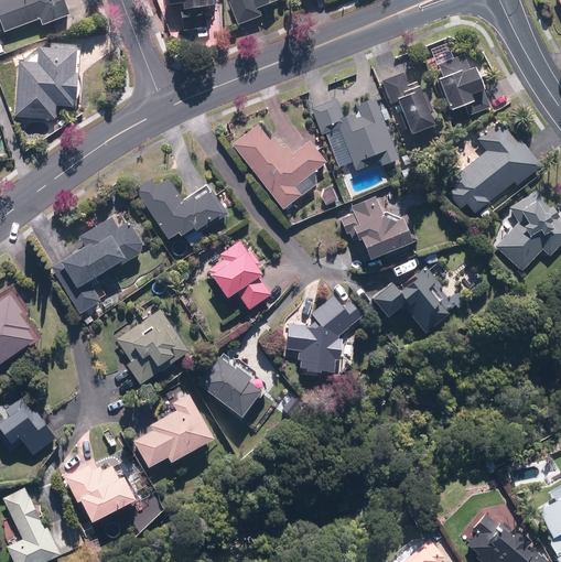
[(0,24),(3,33),(40,20),(42,25),(72,14),(65,0),(0,0),(0,24)]
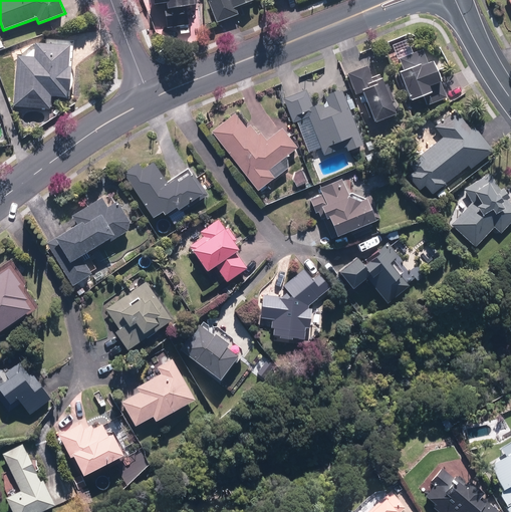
[(197,4),(196,0),(155,0),(156,4),(168,3),(169,9),(166,10),(168,27),(191,24),(188,5),(197,4)]
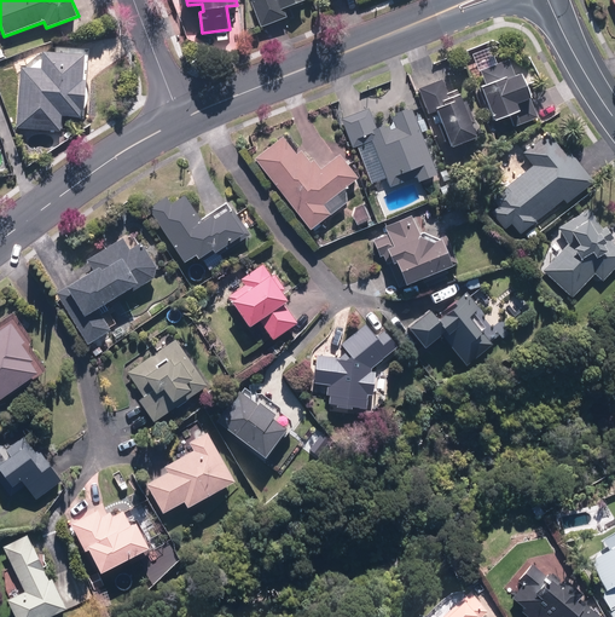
[(254,0),(249,3),(260,28),(285,17),(282,10),(305,0),(254,0)]
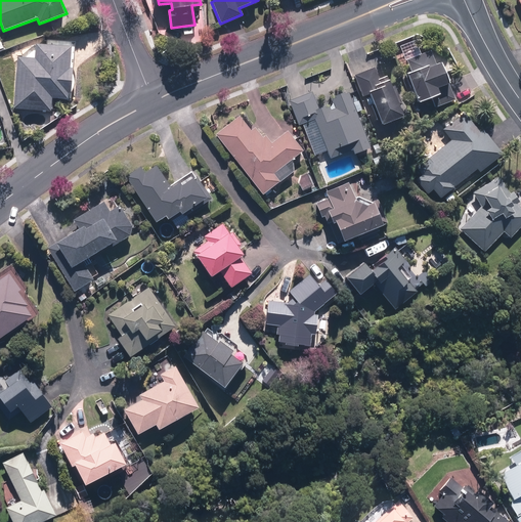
[(520,0),(509,0),(520,25),(520,0)]
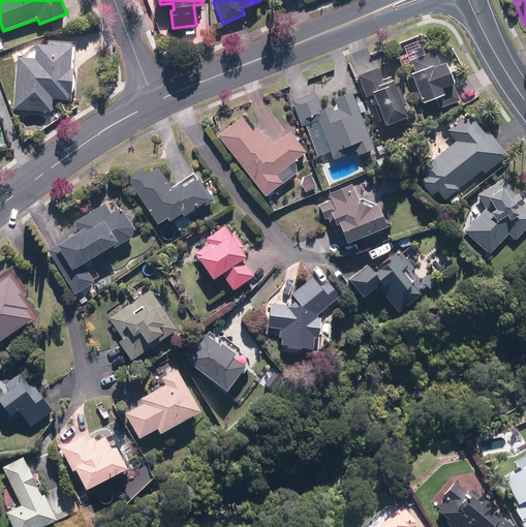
[(19,57),(13,110),(53,113),(54,98),(69,99),(73,47),(37,43),(35,59),(19,57)]
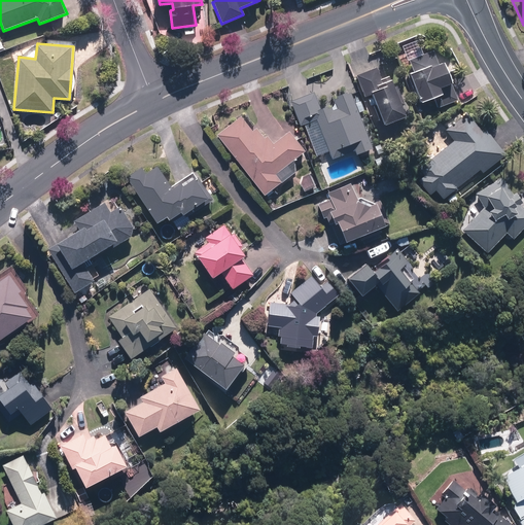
[(437,108),(457,101),(451,84),(454,82),(446,62),(438,65),(432,51),(407,62),(423,102),(432,98),(437,108)]
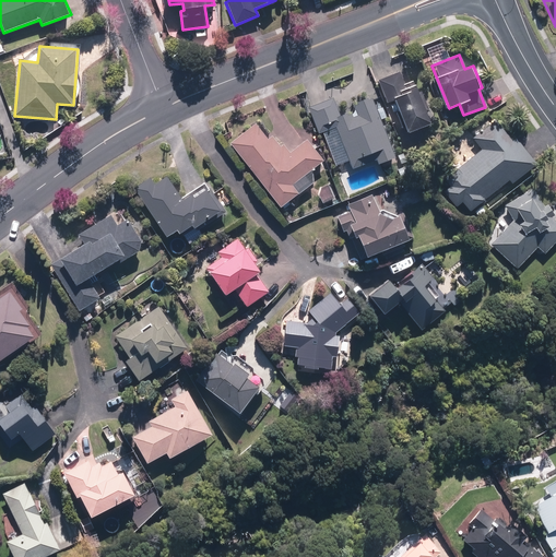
[(398,99),(410,132),(432,123),(417,84),(414,85),(412,81),(403,84),(399,73),(377,81),(387,104),(398,99)]
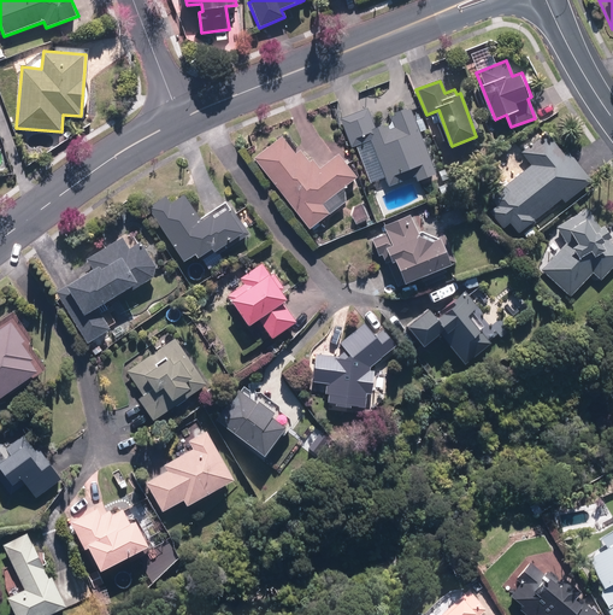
[(417,181),(435,174),(411,110),(390,117),(392,122),(375,129),(366,110),(339,119),(349,148),(370,141),(388,187),(414,177),(417,181)]
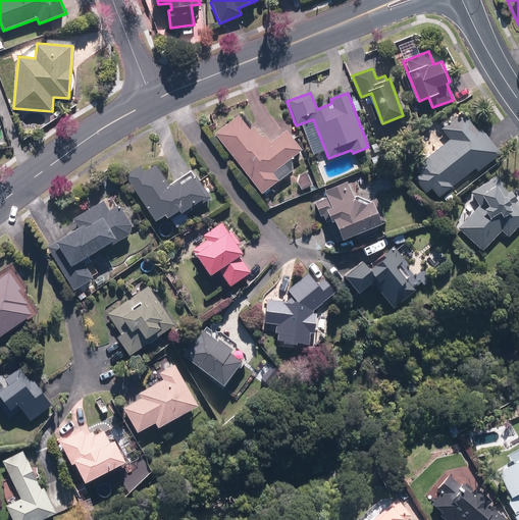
[(430,190),(437,198),(474,168),(477,172),(501,154),(480,130),(478,132),(462,112),(440,130),(449,141),(414,168),(419,175),(413,180),(425,195),(430,190)]
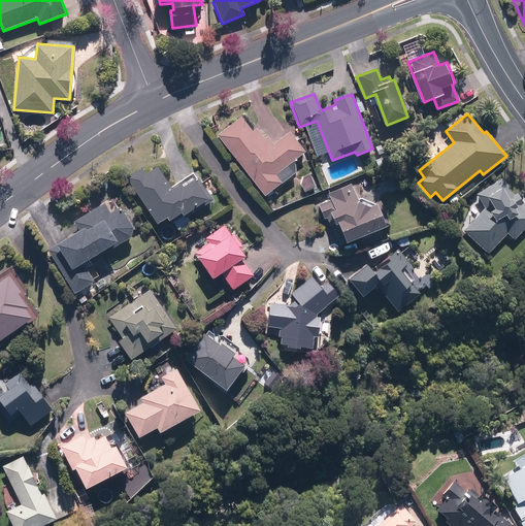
[(240,117),(216,136),(264,197),(282,183),(275,175),(305,152),(290,132),(273,144),(267,136),(264,138),(257,129),(253,132),(240,117)]
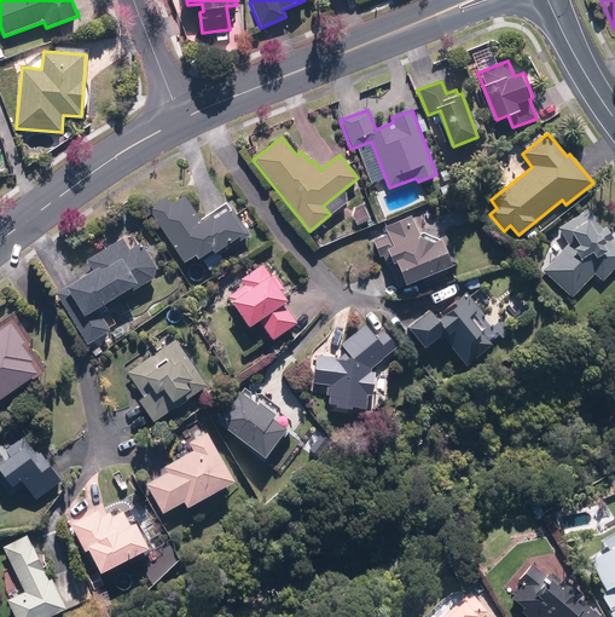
[(148,209),(184,263),(197,254),(201,258),(214,249),(216,253),(245,232),(230,208),(216,218),(213,214),(201,223),(183,196),(170,205),(166,197),(148,209)]
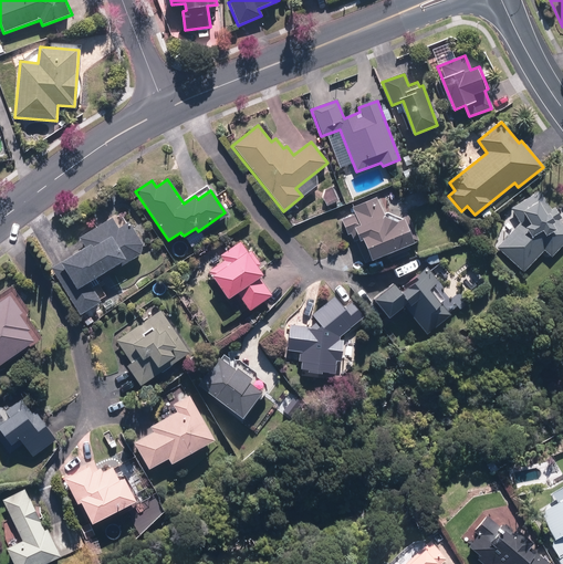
[(510,209),(519,225),(496,249),(522,273),(543,251),(551,258),(562,244),(562,225),(559,220),(561,219),(554,208),(550,210),(539,191),(510,209)]
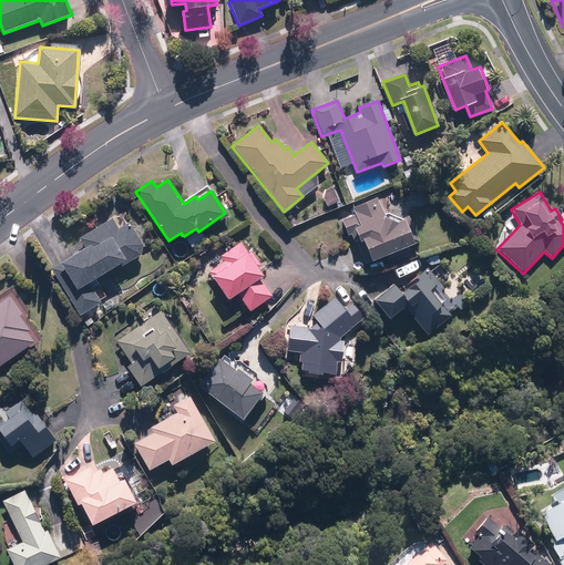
[(356,243),(365,264),(419,242),(408,217),(401,219),(385,214),(378,197),(351,208),(355,215),(341,221),(348,236),(350,235),(354,243),(356,243)]
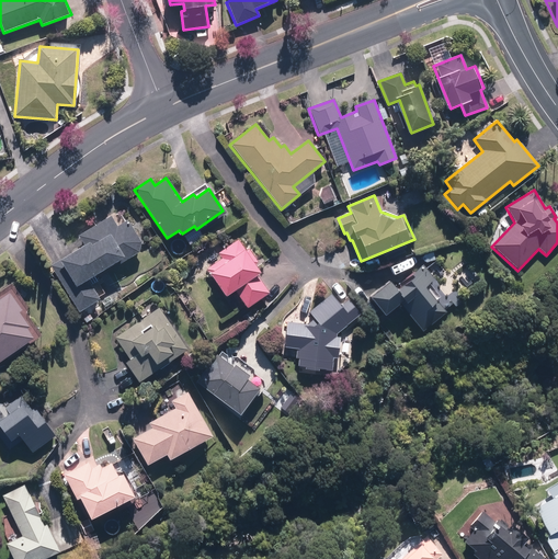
[(50,266),(79,312),(100,299),(88,280),(118,261),(120,264),(140,252),(143,242),(128,218),(117,225),(112,216),(79,237),(84,246),(50,266)]
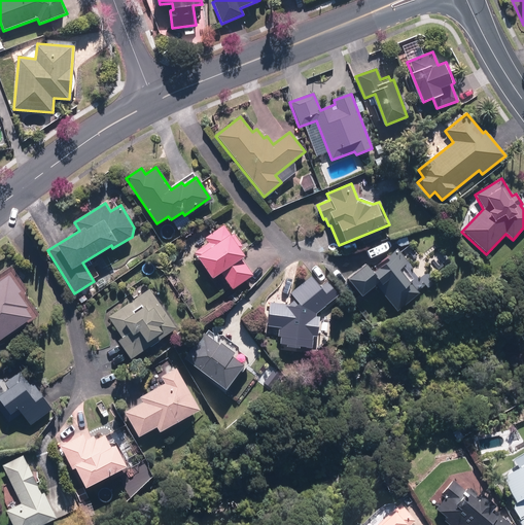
[(193,253),(210,279),(222,272),(234,288),(254,275),(243,257),(248,254),(233,233),(230,235),(223,225),(204,239),(207,244),(193,253)]
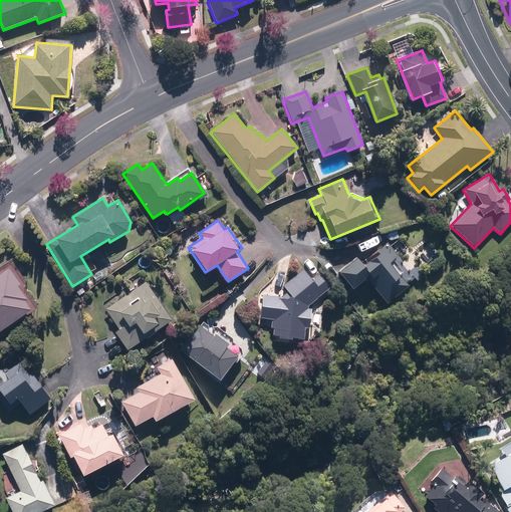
[(366,277),(388,303),(410,286),(379,249),(365,261),(360,255),(340,271),(353,288),(366,277)]
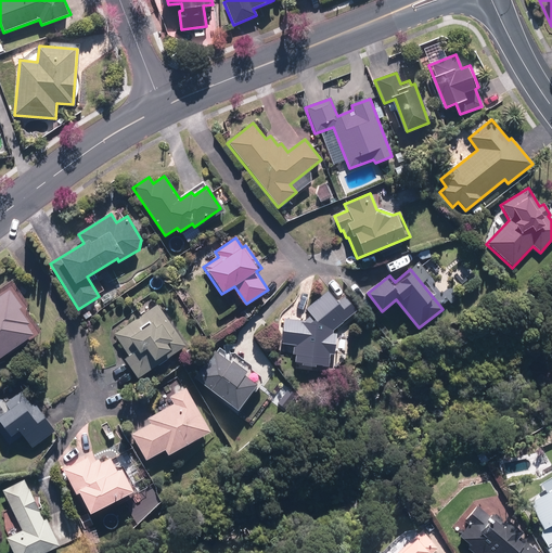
[(0,358),(36,333),(29,323),(31,322),(21,307),(23,306),(11,288),(0,296),(0,358)]
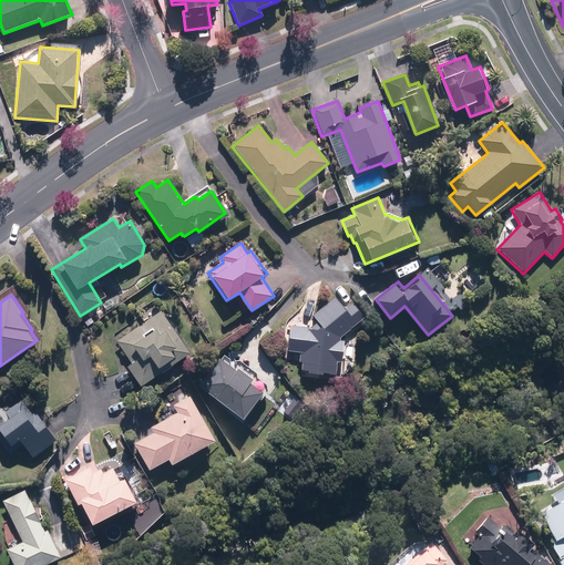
[(301,362),(300,370),(336,375),(337,361),(342,362),(345,340),(340,340),(340,336),(365,317),(354,302),(346,308),(337,297),(311,316),(317,324),(309,328),(289,326),(287,351),(300,353),(299,362),(301,362)]
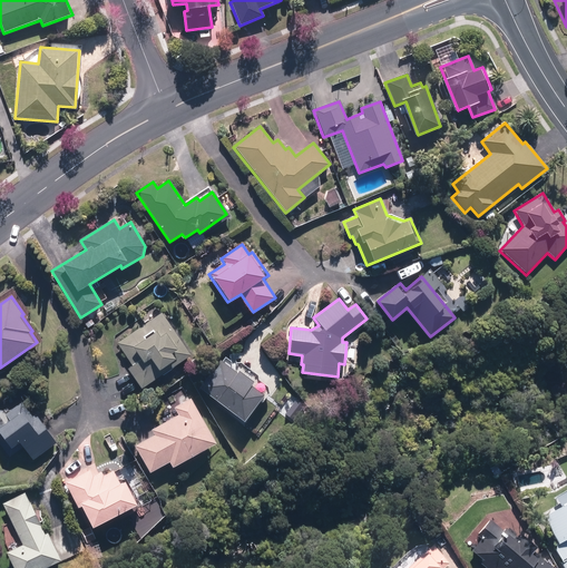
[(140,389),(192,355),(162,312),(116,343),(132,366),(127,370),(140,389)]
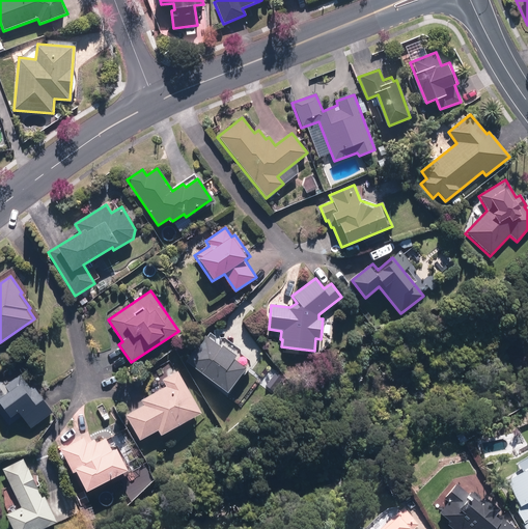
[(205,332),(186,361),(229,391),(249,362),(205,332)]
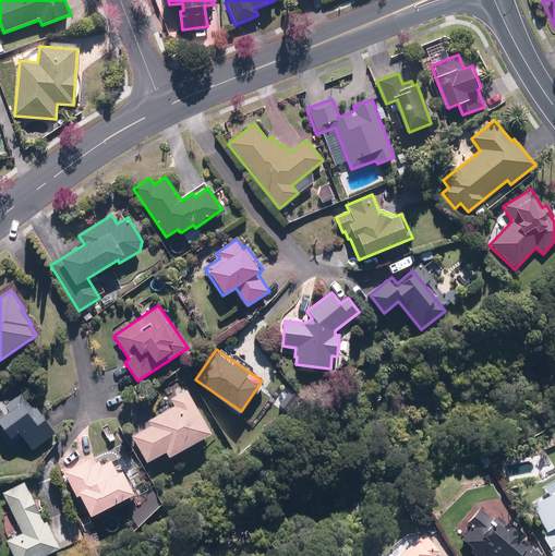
[(169,457),(214,432),(189,389),(170,400),(173,406),(147,421),(149,426),(132,436),(146,463),(167,451),(169,457)]
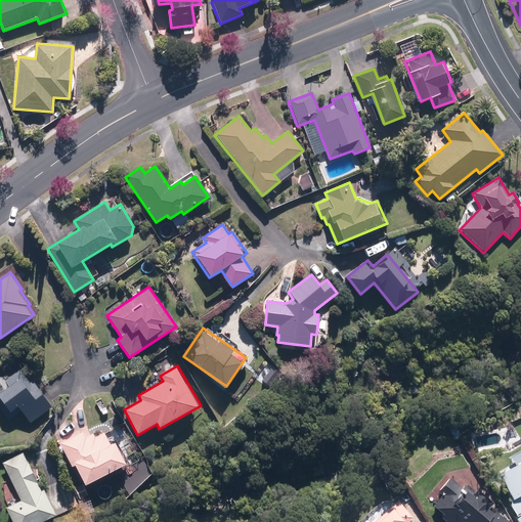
[(0,409),(7,421),(23,410),(31,422),(51,407),(32,382),(29,384),(19,371),(4,382),(6,385),(0,389),(0,409)]
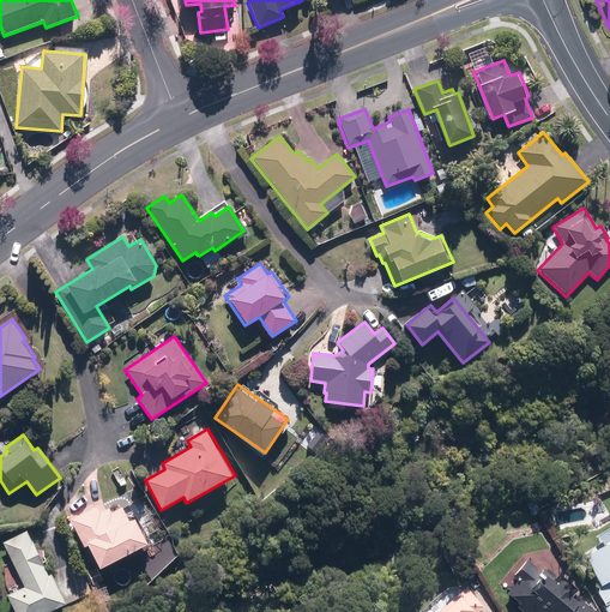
[(91,544),(103,567),(151,541),(138,516),(130,520),(121,502),(100,513),(97,507),(71,521),(84,546),(91,544)]
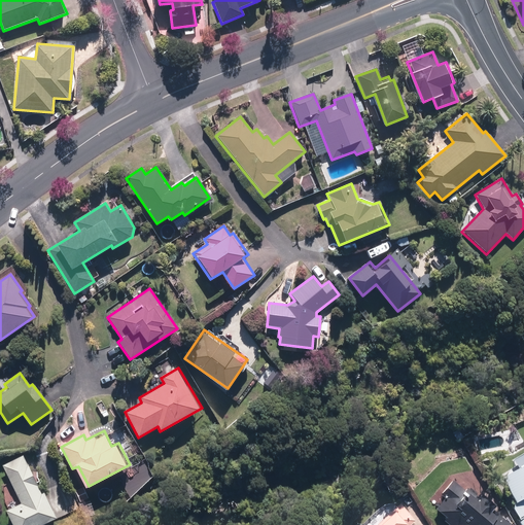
[(7,511),(13,524),(40,524),(59,516),(46,491),(43,492),(24,454),(2,465),(22,503),(7,511)]
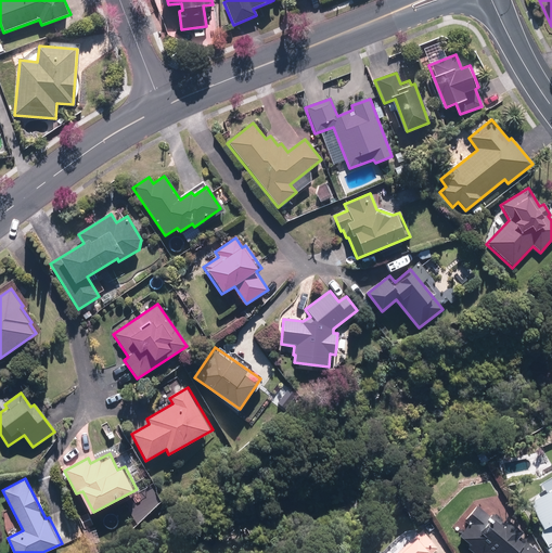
[(551,552),(551,485),(528,498),(542,523),(539,535),(549,552),(551,552)]
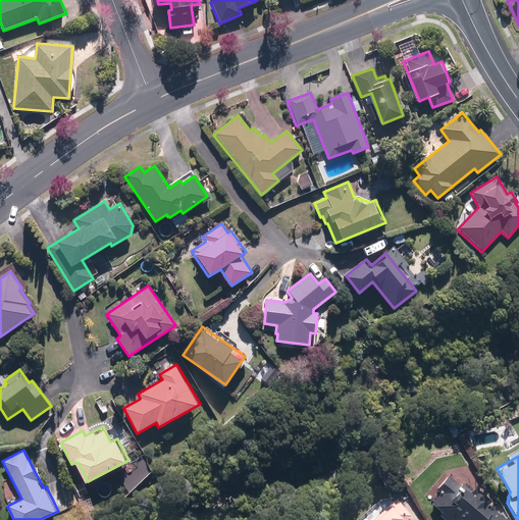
[(507,519),(486,503),(490,498),(478,486),(473,491),(462,482),(459,484),(448,475),(435,489),(439,492),(430,504),(440,512),(437,515),(443,519),(507,519)]
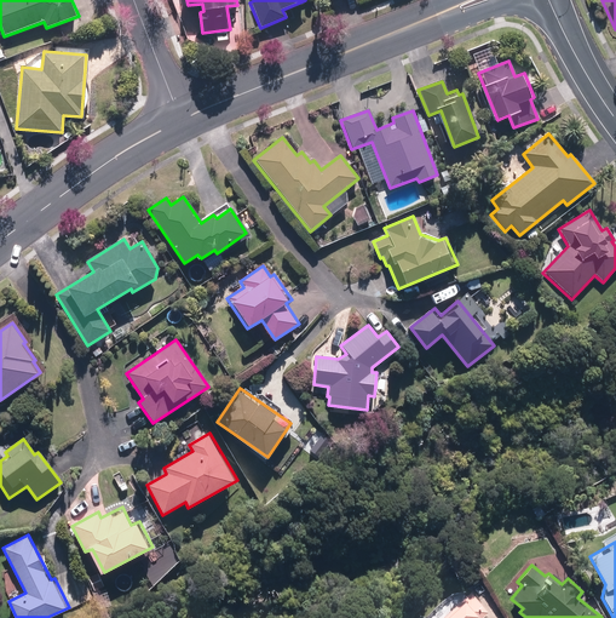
[(484,617),(488,614),(471,595),(443,617),(484,617)]
